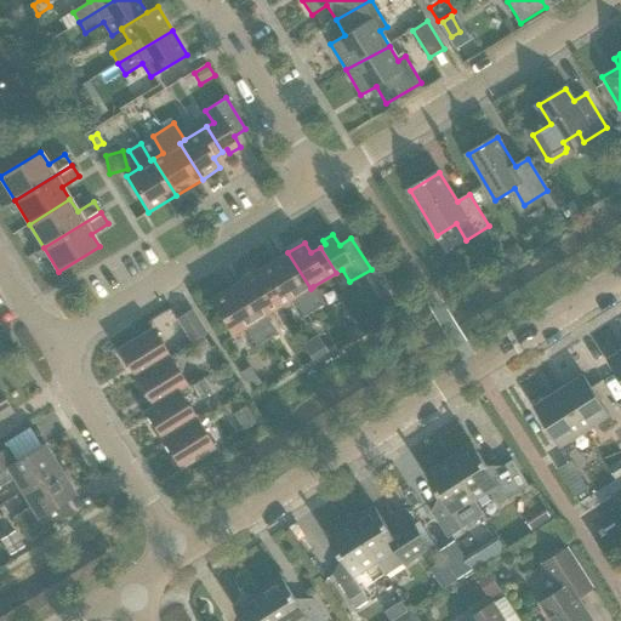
[(311,289),(288,252),(262,268),(284,305),(292,300),(303,318),(324,305),(313,286),(311,289)]
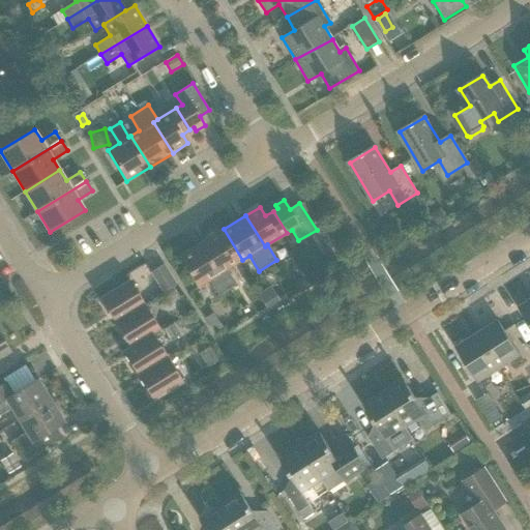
[(242,260),(224,229),(201,243),(230,289),(236,285),(228,269),(242,260)]
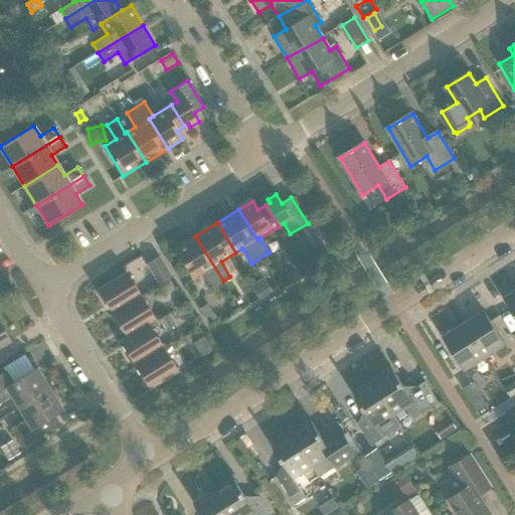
[(195,236),(173,249),(192,280),(203,273),(212,287),(223,281),(195,236)]
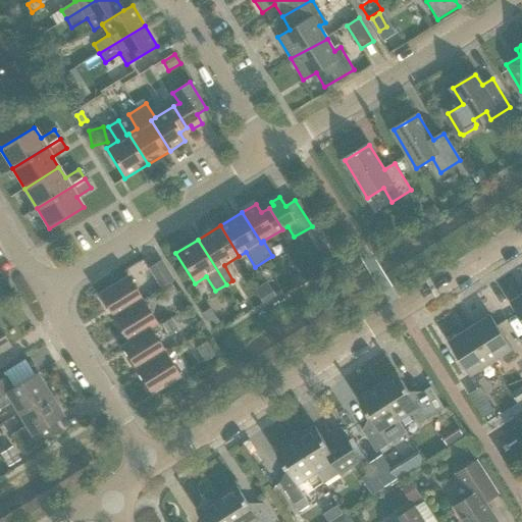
[(162,261),(151,267),(163,286),(173,280),(162,261)]
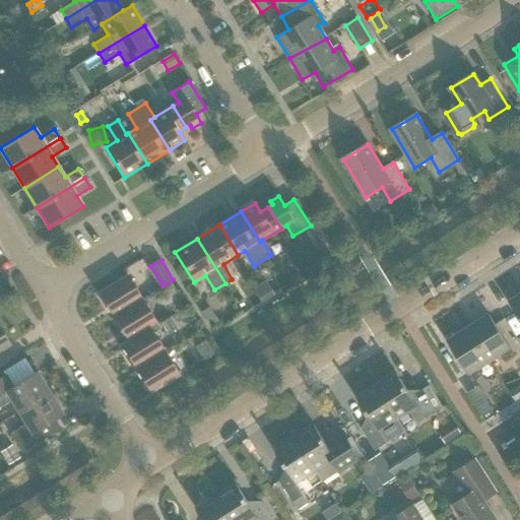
[(127,274),(98,293),(113,317),(142,299),(127,274)]
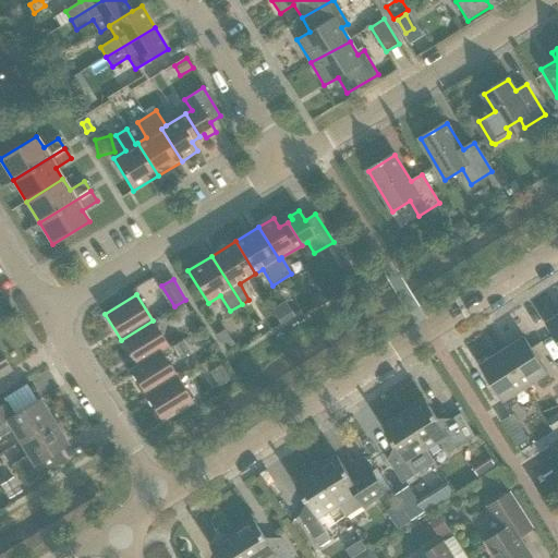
[(274,312),(281,325),(293,317),(286,304),(274,312)]
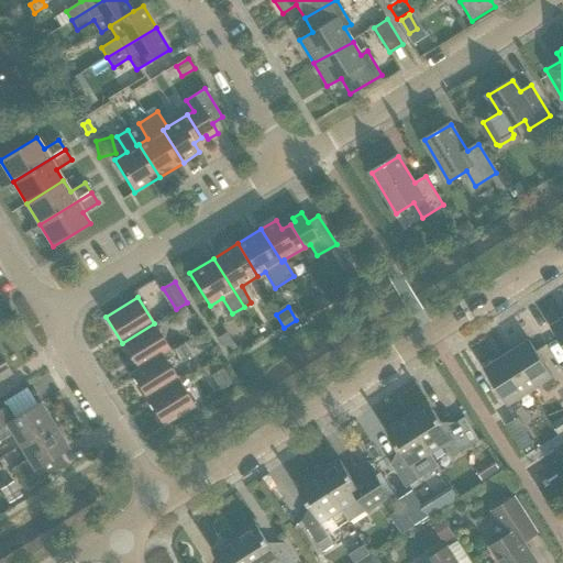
[(562,319),(551,327),(562,345),(562,319)]
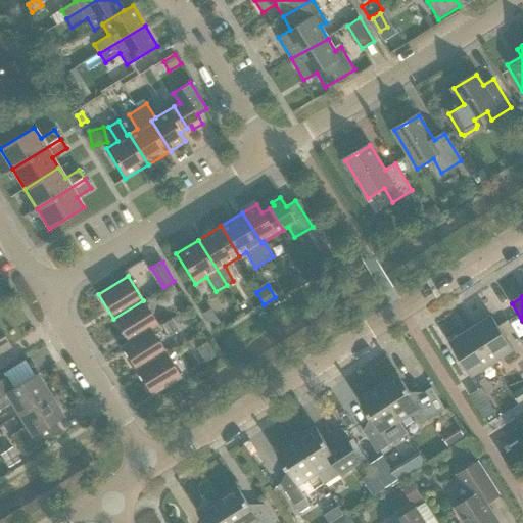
[(113,319),(129,342),(151,329),(158,325),(143,300),(113,319)]
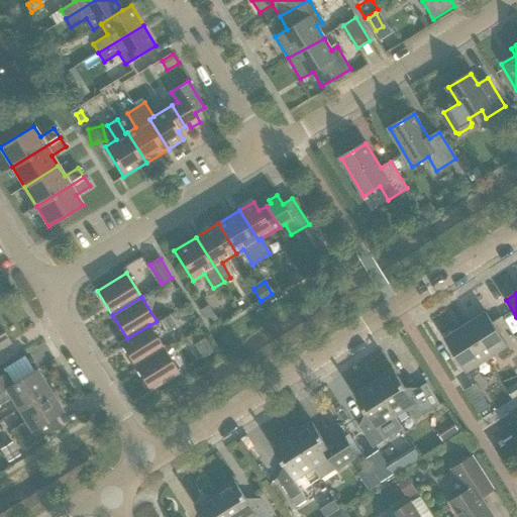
[(488,360),(498,353),(502,359),(512,353),(487,312),(466,326),(488,360)]
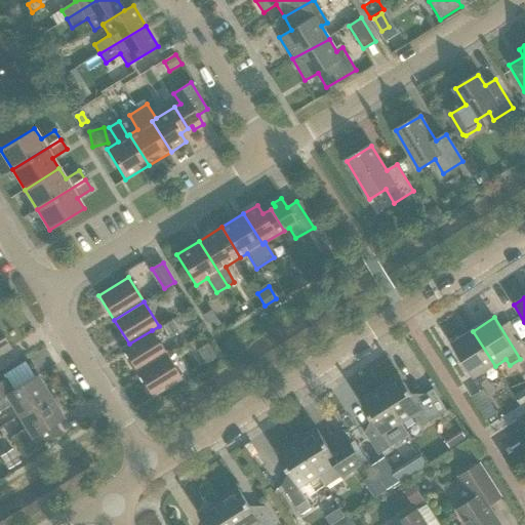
[(162,326),(169,336),(179,330),(172,320),(162,326)]
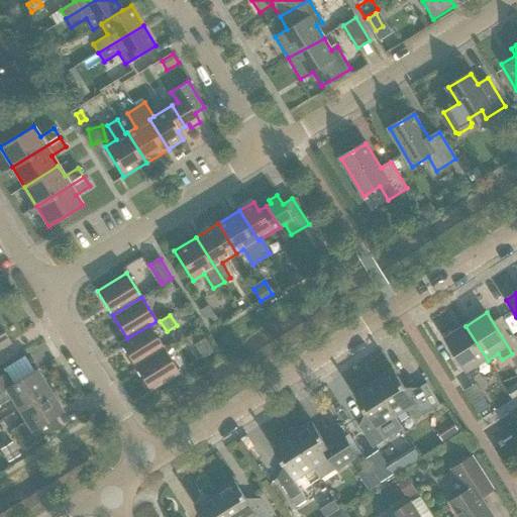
[(0,325),(0,348),(10,342),(0,325)]
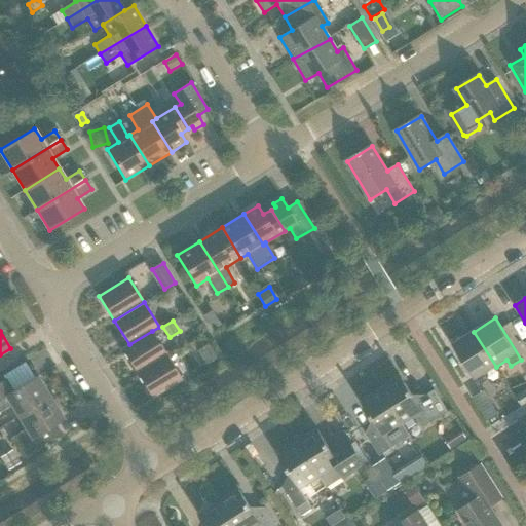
[(138,373),(166,354),(152,331),(129,344),(122,348),(138,373)]
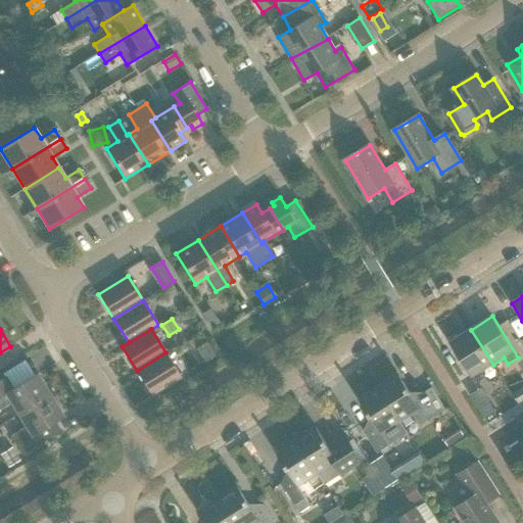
[(482,372),(493,365),(471,330),(449,343),(476,384),(486,378),(482,372)]
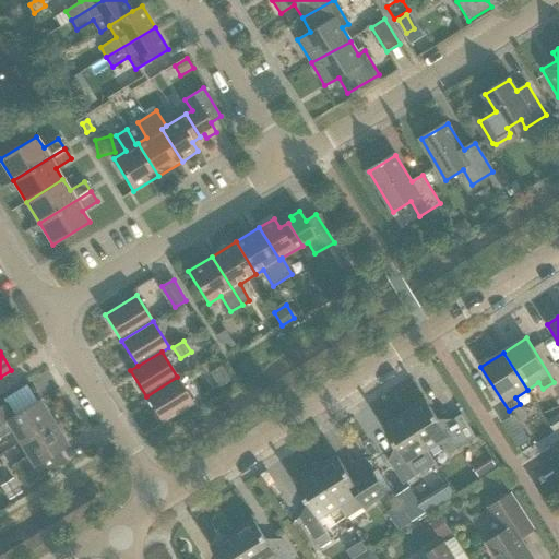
[(210,373),(219,388),(232,380),(222,366),(210,373)]
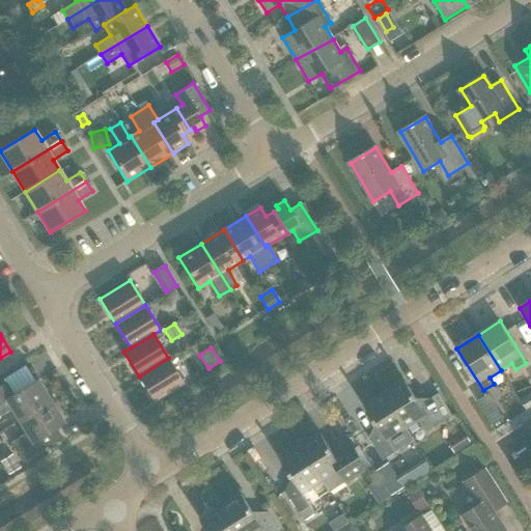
[(139,376),(154,401),(184,383),(168,358),(139,376)]
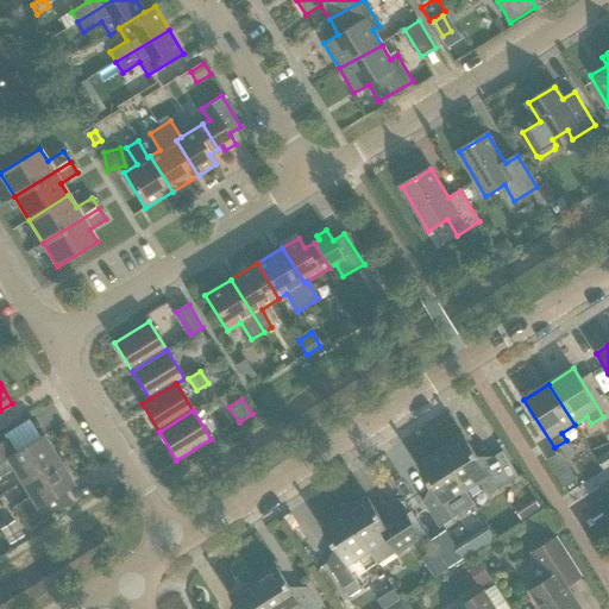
[(58,460),(43,435),(14,453),(6,440),(0,443),(0,476),(13,469),(22,483),(58,460)]
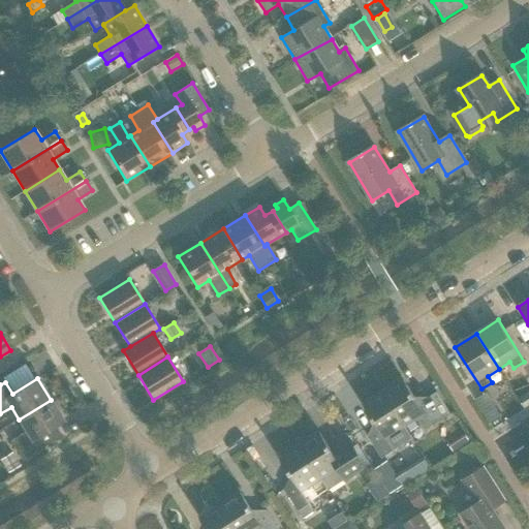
[(419,404),(404,379),(383,393),(405,427),(416,419),(426,431),(452,414),(437,393),(419,404)]
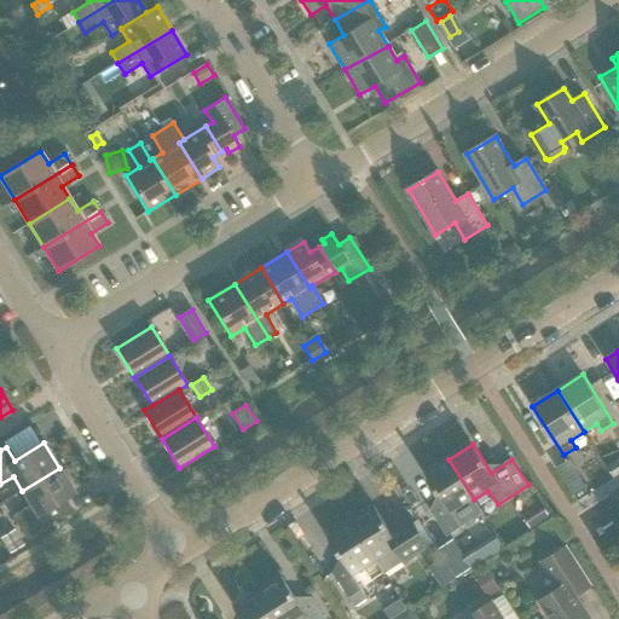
[(449,460),(426,474),(444,503),(432,510),(447,537),(484,514),(474,499),(449,460)]
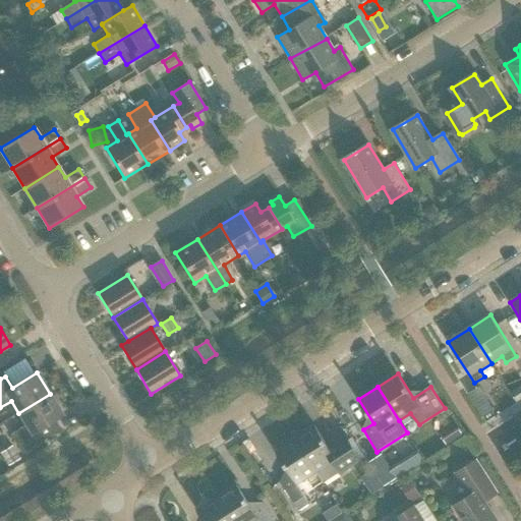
[(484,418),(495,411),(478,388),(468,394),(484,418)]
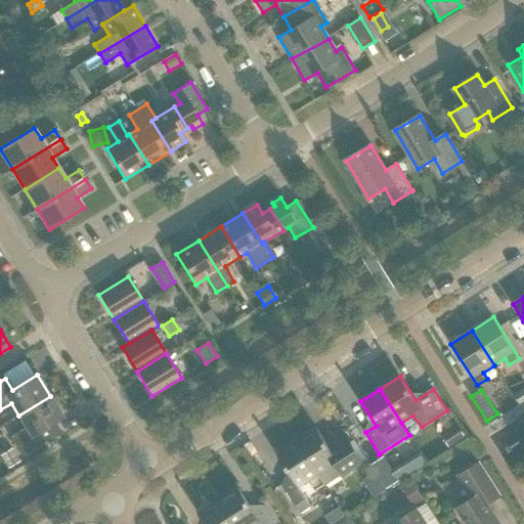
[(38,432),(62,417),(50,396),(18,416),(26,428),(10,437),(23,455),(44,442),(38,432)]
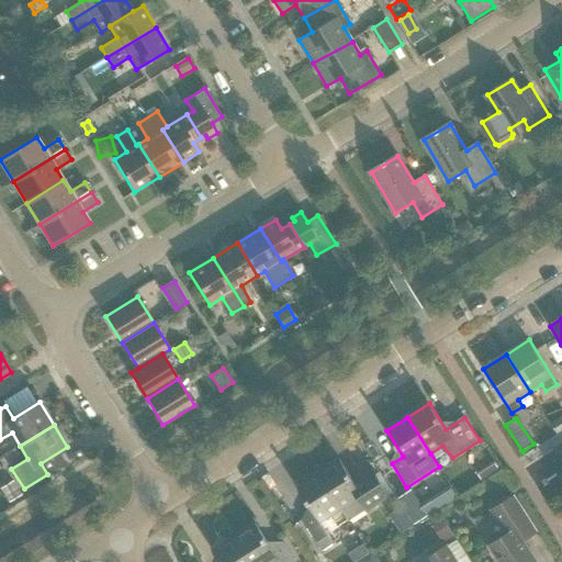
[(341,509),(349,521),(367,510),(367,512),(390,497),(375,474),(357,485),(340,460),(318,473),(341,509)]
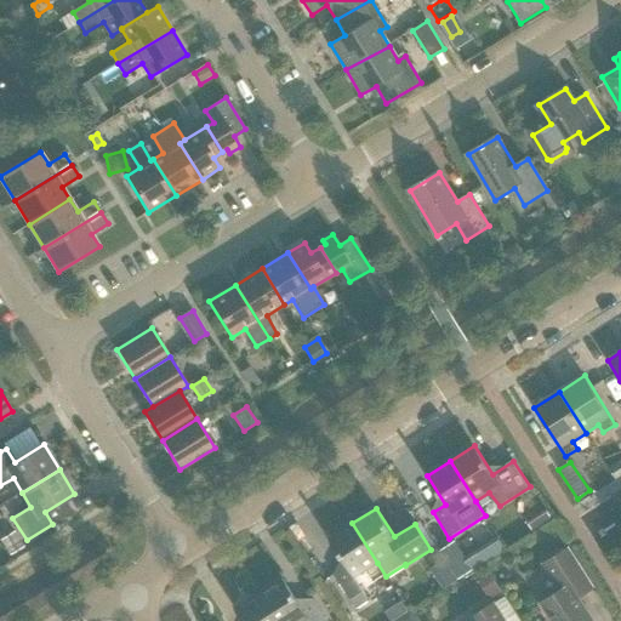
[(375,586),(365,571),(377,563),(352,523),(329,539),(347,567),(335,575),(357,609),(372,598),(376,596),(377,591),(375,586)]
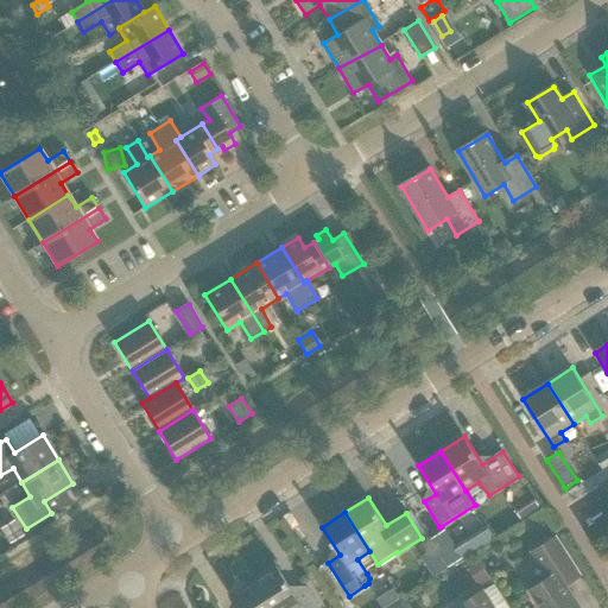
[(1,529),(11,544),(24,536),(14,520),(1,529)]
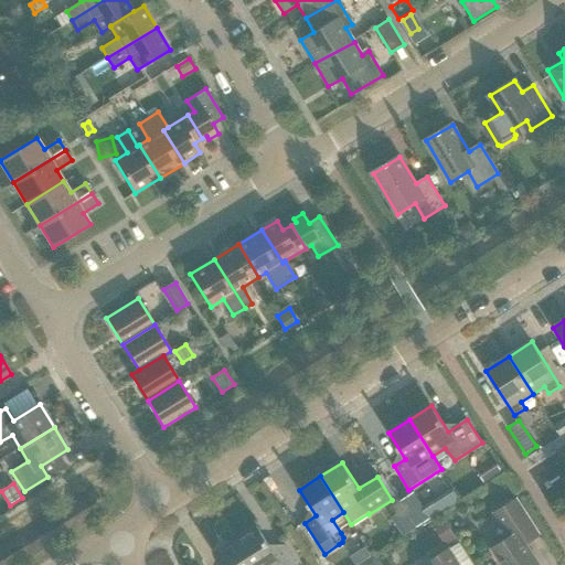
[(415,492),(400,502),(417,528),(441,511),(434,500),(424,507),(415,492)]
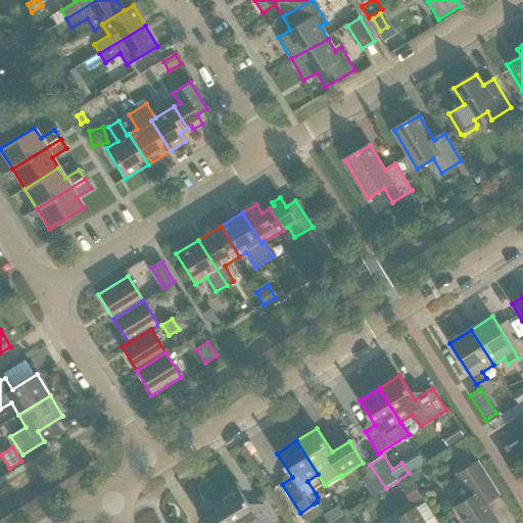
[(458,476),(472,498),(456,509),(465,522),(500,522),(484,497),(497,489),(479,462),(458,476)]
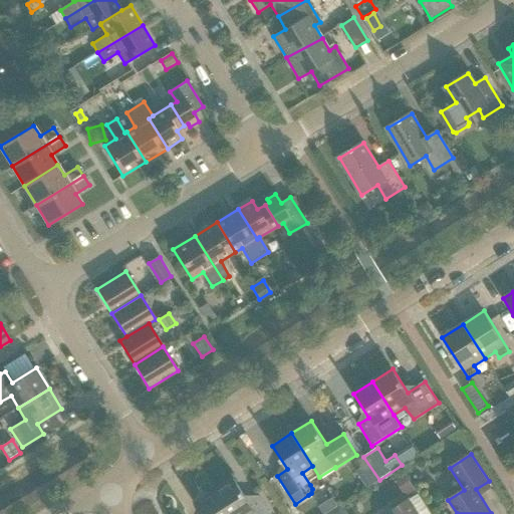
[(249,503),(234,479),(215,491),(229,513),(271,513),(260,496),(249,503)]
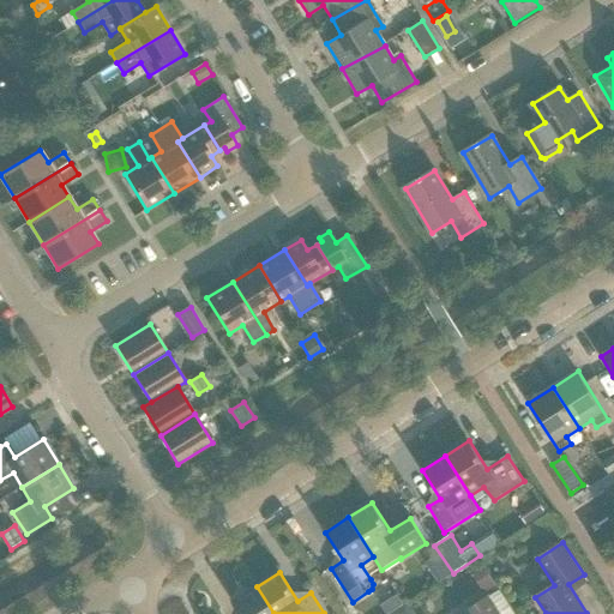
[(274,613),(257,587),(234,602),(241,613),(274,613)]
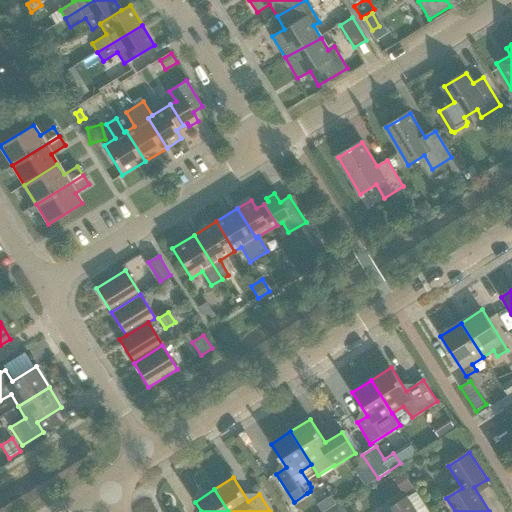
[(390,511),(417,511),(408,497),(389,510),(390,511)]
